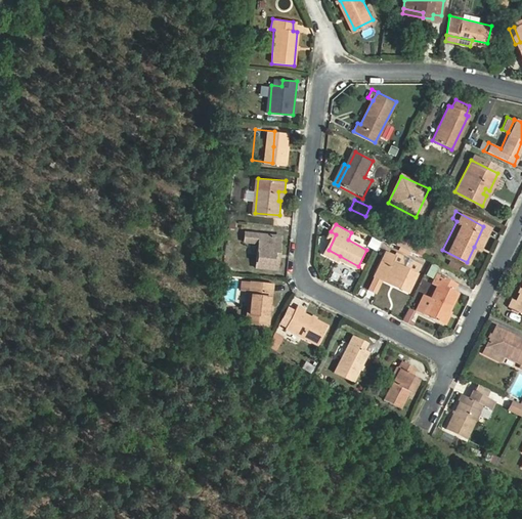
[(483,226),(474,247),(478,249),(488,228),(483,226)]
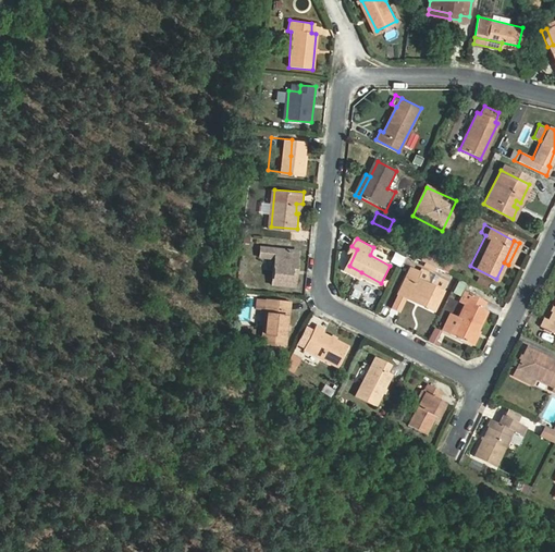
[(297,284),(299,270),(294,270),(296,248),(260,244),(260,254),(275,255),(274,282),(297,284)]
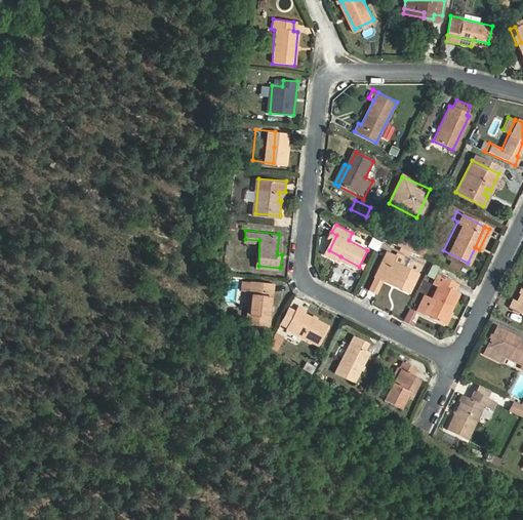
[(414,251),(417,245),(401,237),(398,243),(414,251)]
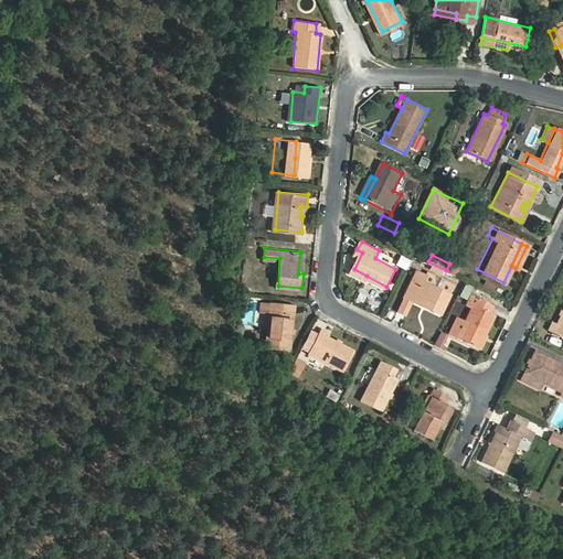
[(367,276),(354,269),(352,272),(364,279),(367,276)]
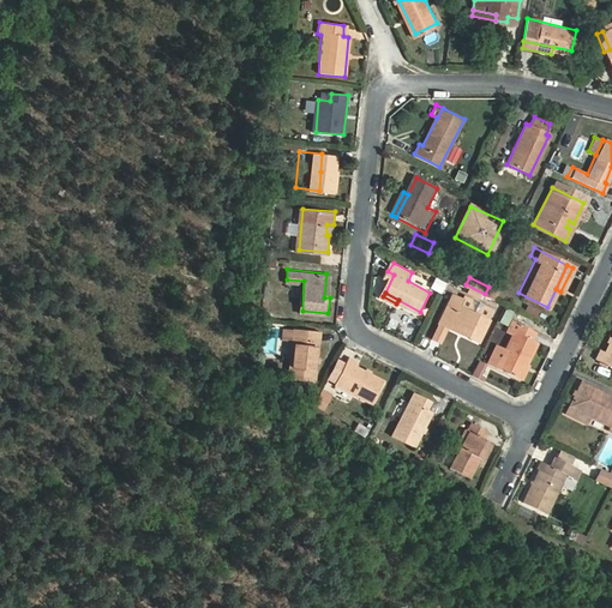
[(453,293),(442,315),(466,327),(463,332),(477,339),(486,318),(461,305),(463,299),(453,293)]
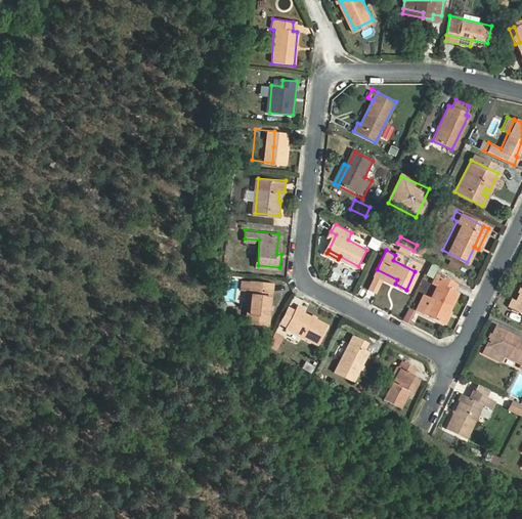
[(397,279),(377,269),(375,273),(395,284),(397,279)]
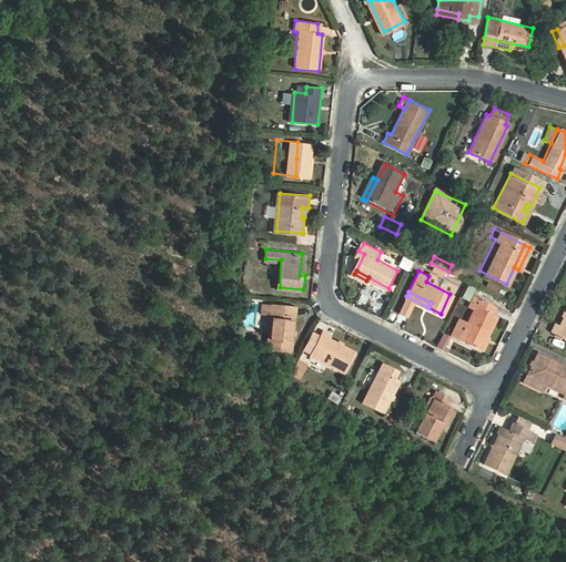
[(492,305),(473,296),(468,306),(474,308),(458,338),(479,348),(496,316),(488,312),(492,305)]
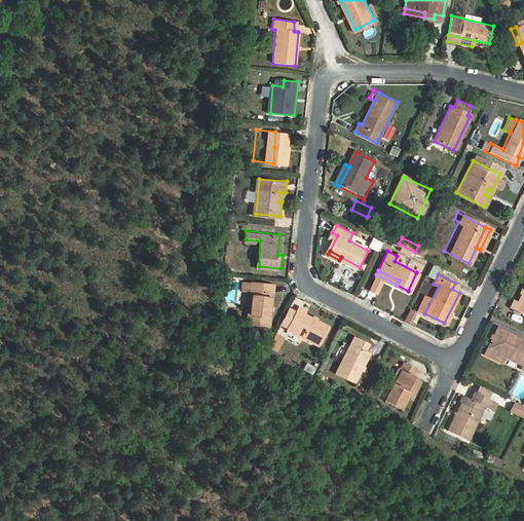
[(273,285),(252,283),(249,322),(269,324),(273,285)]
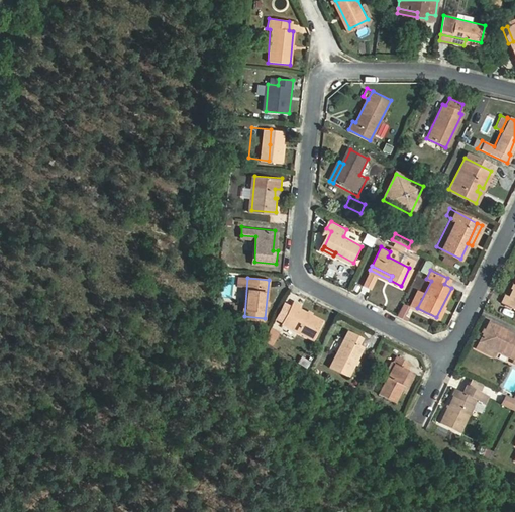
[(514,307),(514,281),(514,284),(512,288),(508,295),(505,294),(501,302),(514,310),(514,307)]
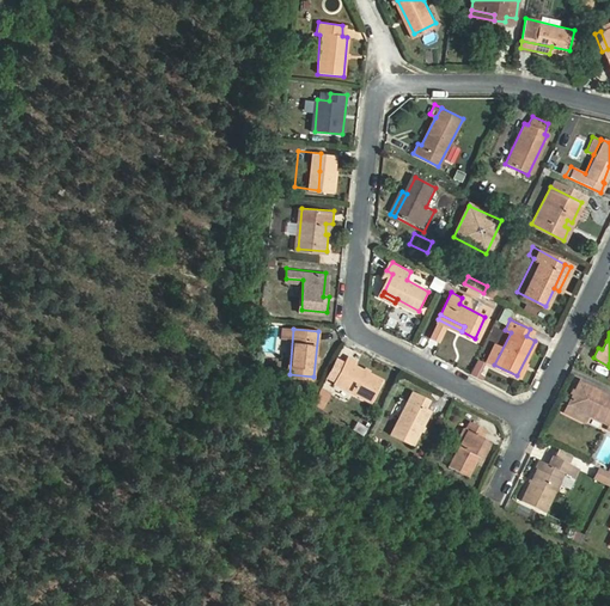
[(337,379),(376,397),(386,375),(359,361),(360,357),(352,353),(349,359),(340,354),(330,373),(339,377),(337,379)]
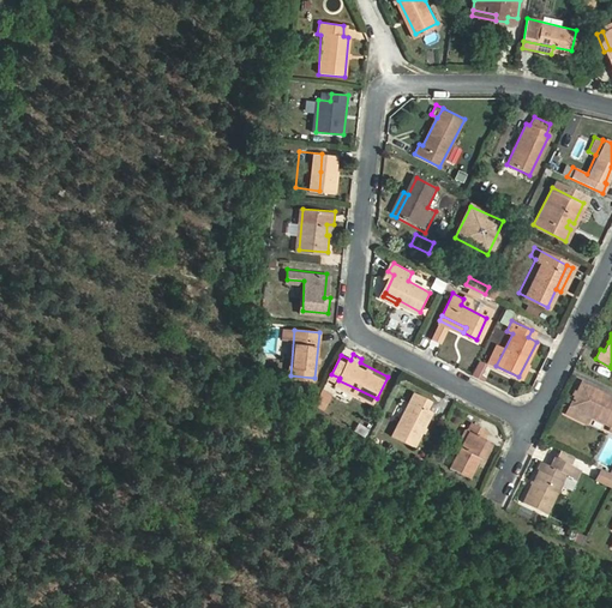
[(485,361),(479,357),(473,371),(481,375),(483,372),(480,371),(485,361)]
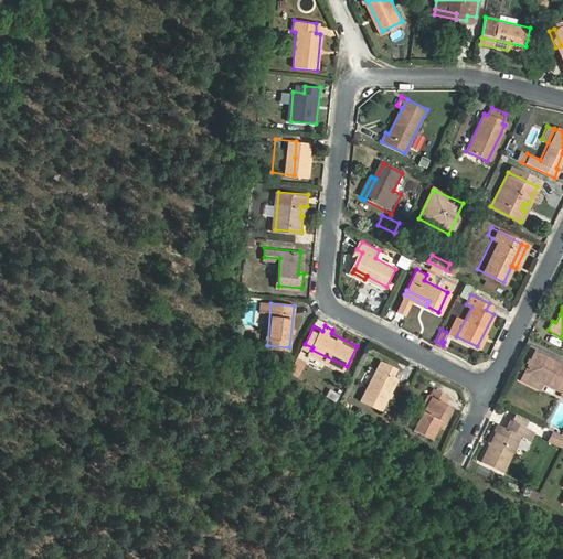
[(481,348),(488,334),(485,332),(477,346),(481,348)]
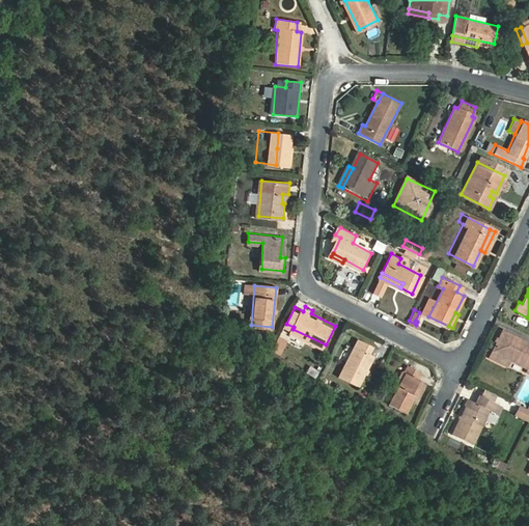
[(528,343),(504,331),(493,350),(494,350),(509,358),(528,368),(527,371),(528,372),(528,343)]
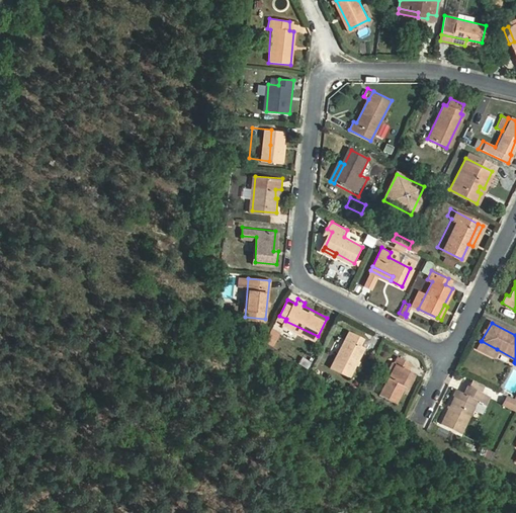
[(284,329),(275,324),(268,338),(277,342),(284,329)]
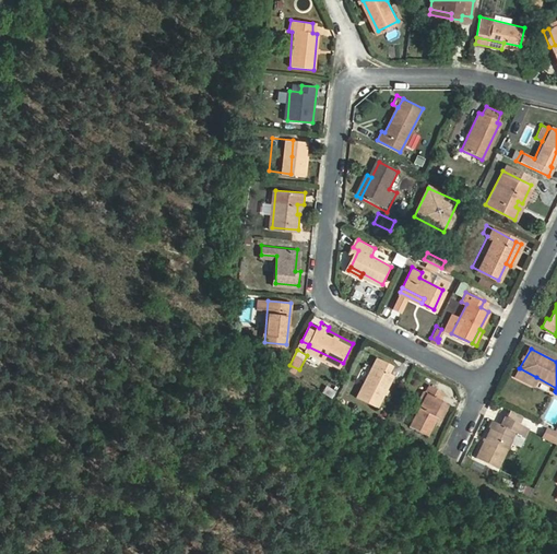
[(379,407),(386,393),(388,389),(394,375),(390,370),(392,365),(378,357),(359,396),(379,407)]
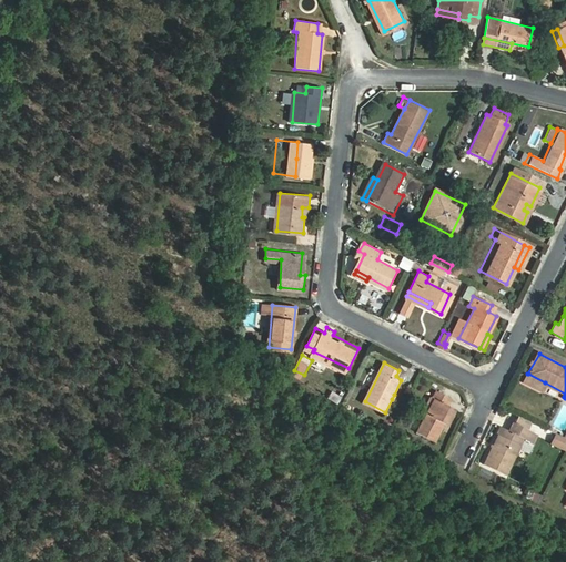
[(545,382),(528,374),(525,381),(541,389),(545,382)]
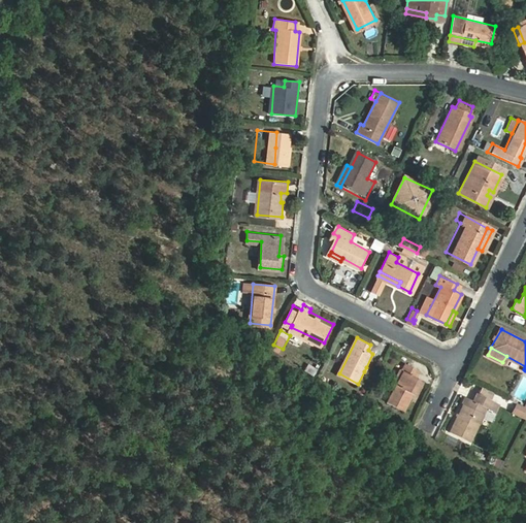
[(408,389),(411,391),(415,393),(421,380),(415,376),(418,368),(406,362),(403,368),(395,384),(387,400),(402,409),(409,395),(405,393),(408,389)]
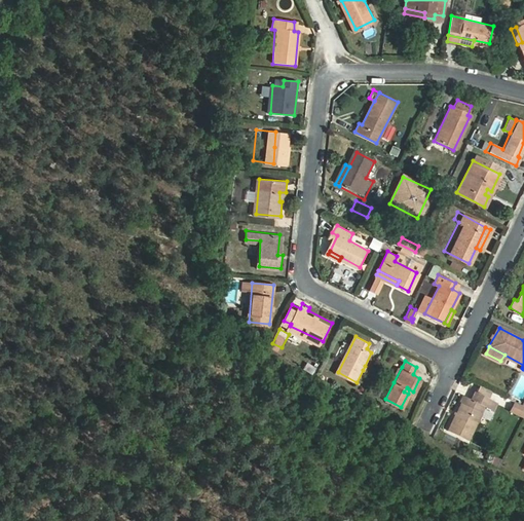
[(394,382),(402,367),(398,366),(390,380),(394,382)]
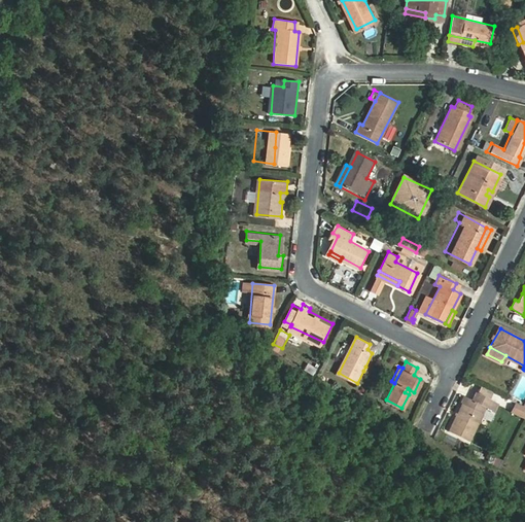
[(478,394),(490,401),(494,393),(482,387),(478,394)]
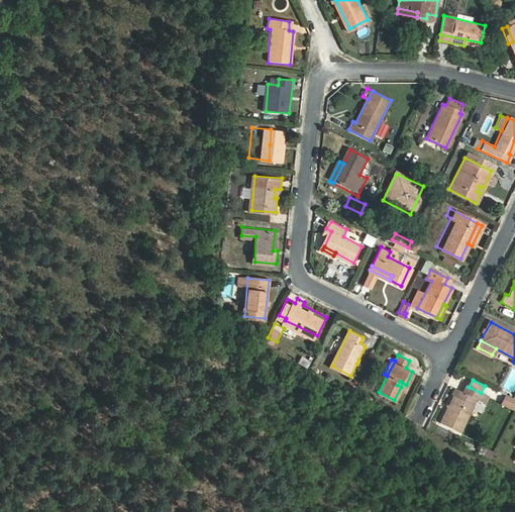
[(486,396),(469,387),(465,394),(455,390),(439,422),(458,432),(475,401),(482,403),(486,396)]
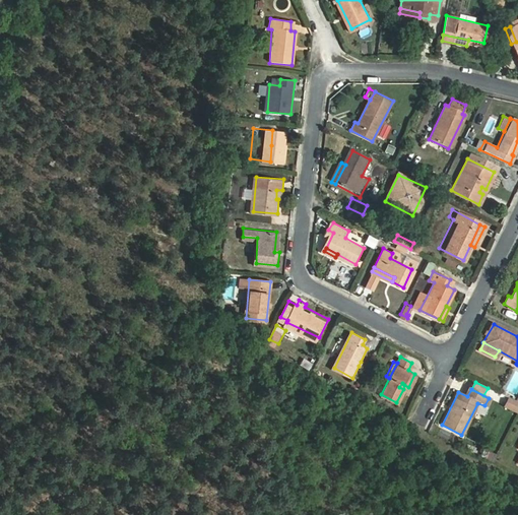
[(517,402),(513,401),(507,397),(503,405),(515,412),(517,406),(517,402)]
